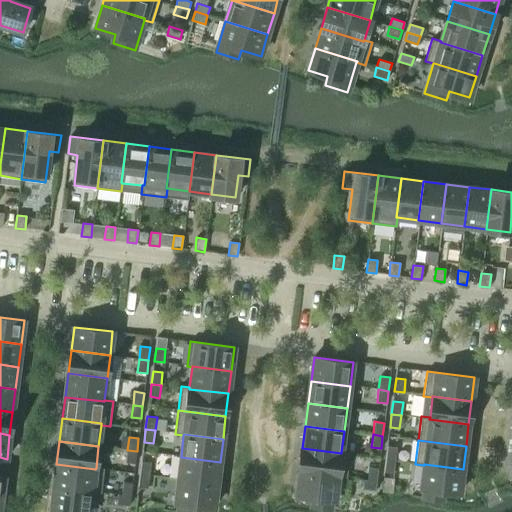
[(385,459),(395,460),(397,447),(387,446),(385,459)]
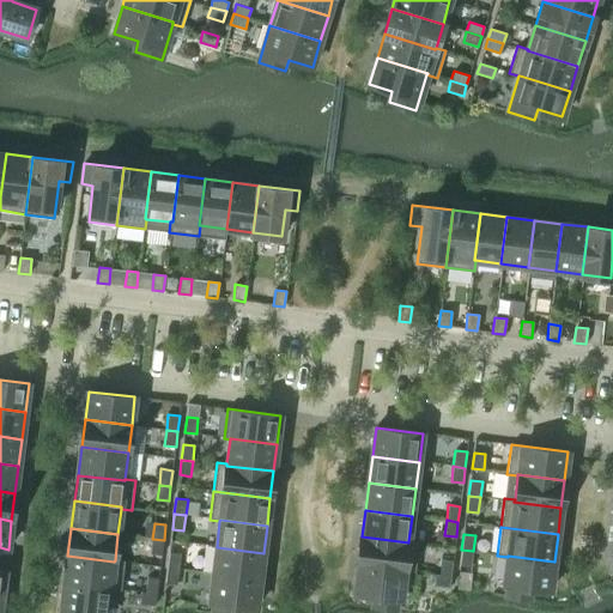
[(408,542),(362,536),(358,564),(405,570),(405,571),(416,572),(419,542),(408,541),(408,542)]
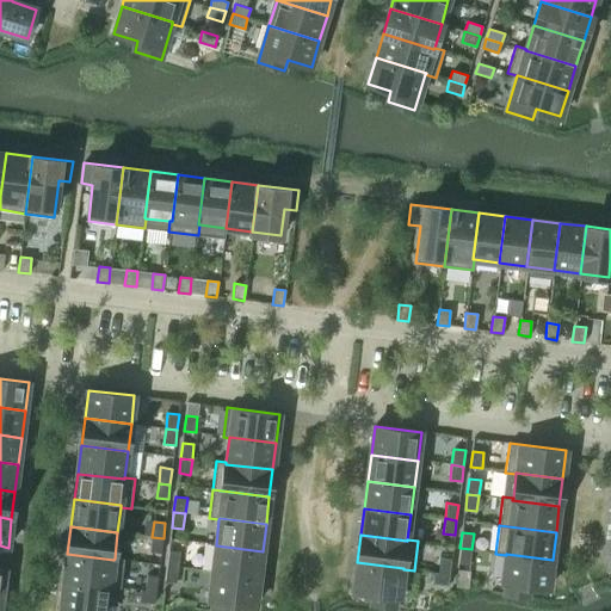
[(164,538),(152,537),(150,551),(161,553),(164,538)]
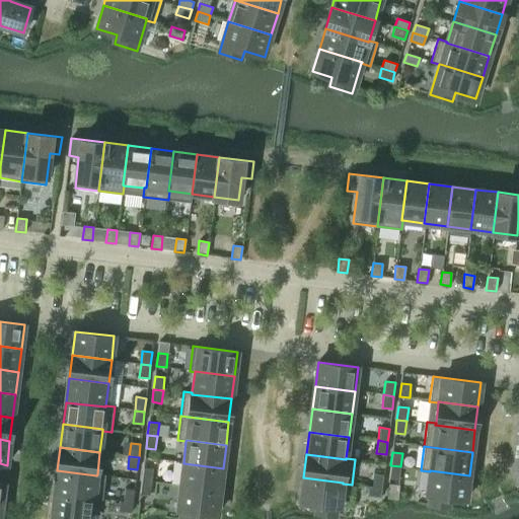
[(183,463),(180,486),(220,491),(223,468),(183,463)]
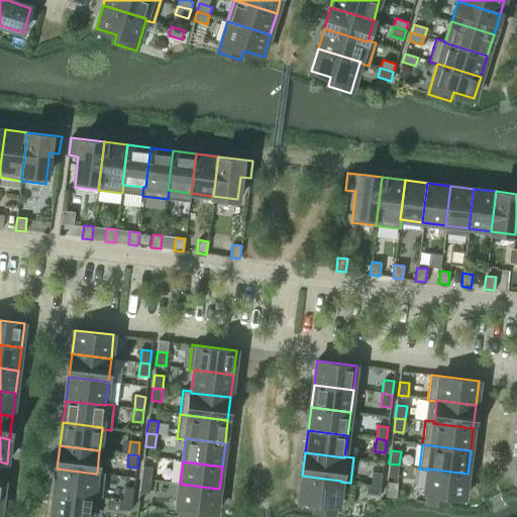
[(399,464),(389,463),(388,474),(398,475),(399,464)]
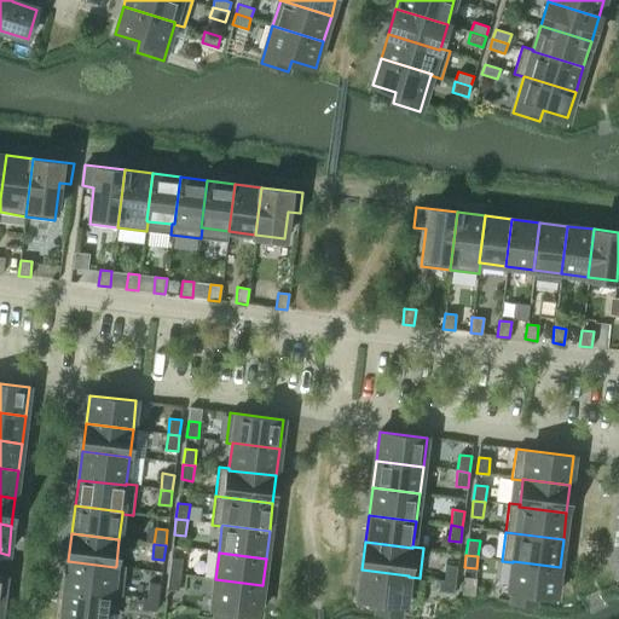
[(171,557),(169,574),(180,576),(183,559),(171,557)]
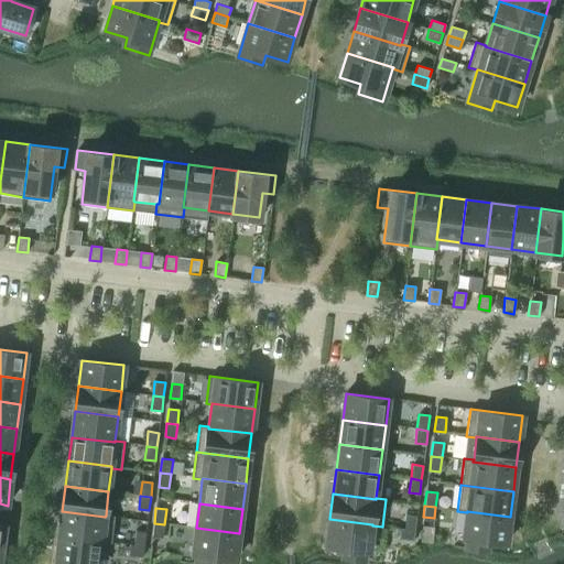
[(105,517),(62,511),(58,535),(102,541),(101,542),(111,544),(115,517),(106,516),(105,517)]
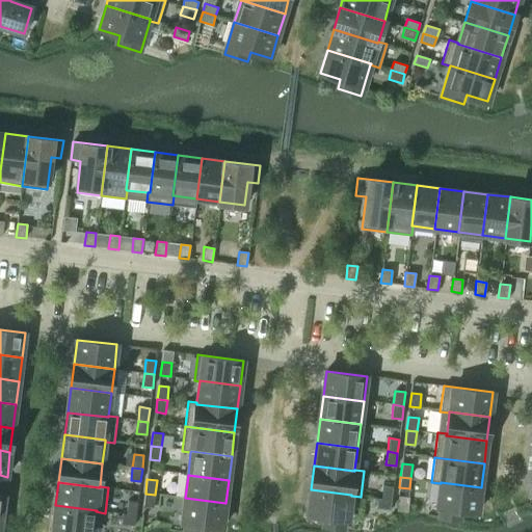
[(441,482),(441,483),(437,507),(440,507),(439,517),(460,520),(461,510),(478,512),(481,487),(441,482)]
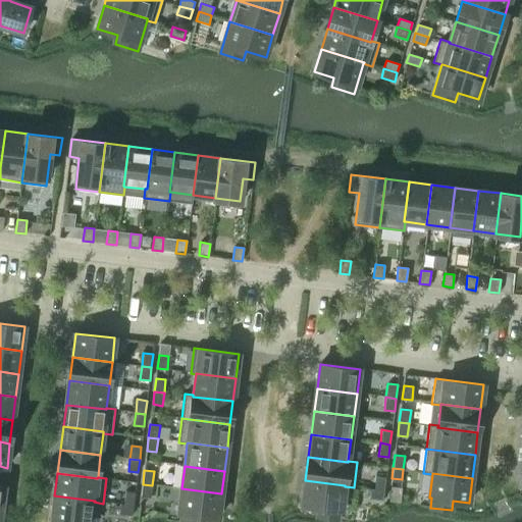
[(376,476),(374,488),(384,490),(385,477),(376,476)]
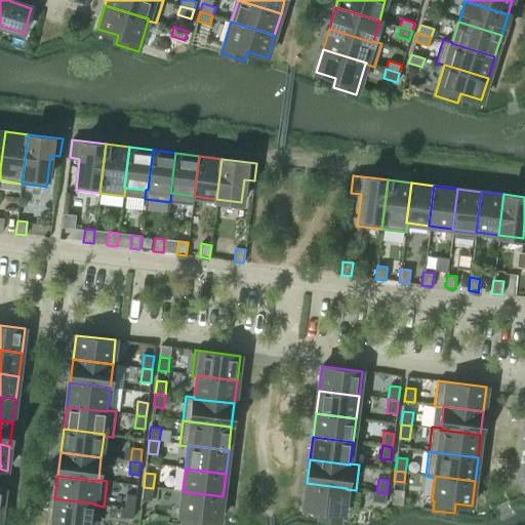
[(347,488),(307,483),(304,508),(320,510),(319,519),(340,522),(341,513),(344,513),(347,489),(347,488)]
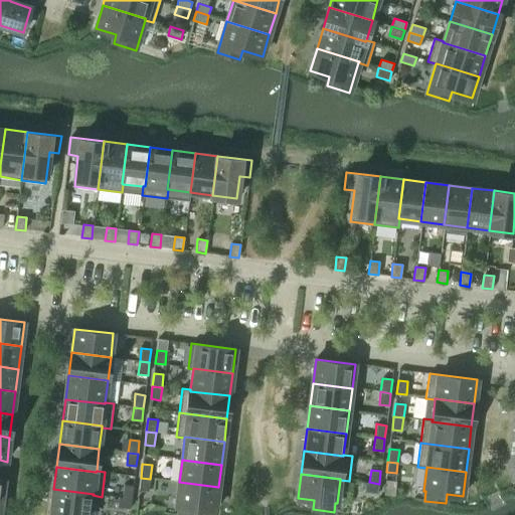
[(150,479),(141,478),(139,490),(149,491),(150,479)]
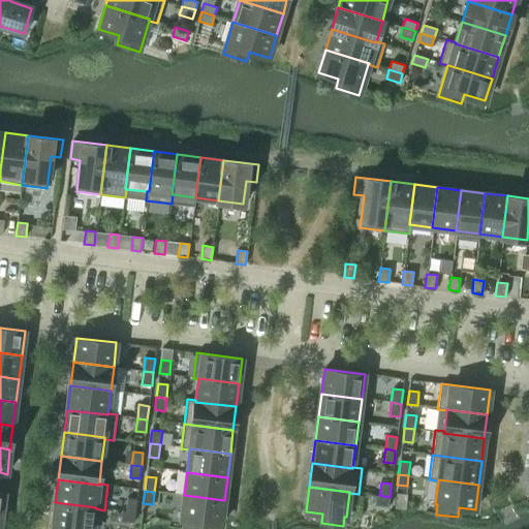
[(224,500),(184,495),(181,520),(183,520),(182,528),(204,528),(205,523),(221,525),(224,500)]
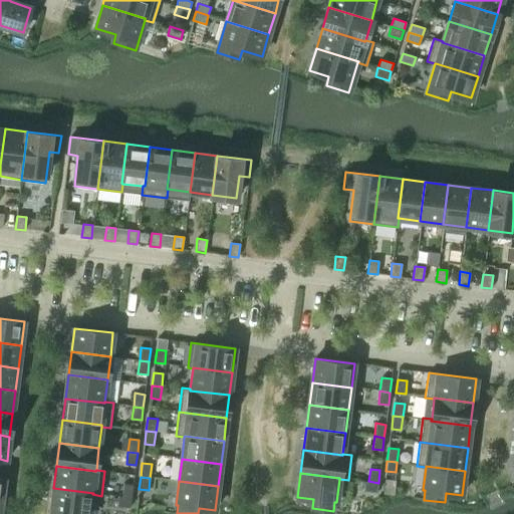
[(365,481),(363,491),(377,493),(378,483),(368,481),(368,482),(365,481)]
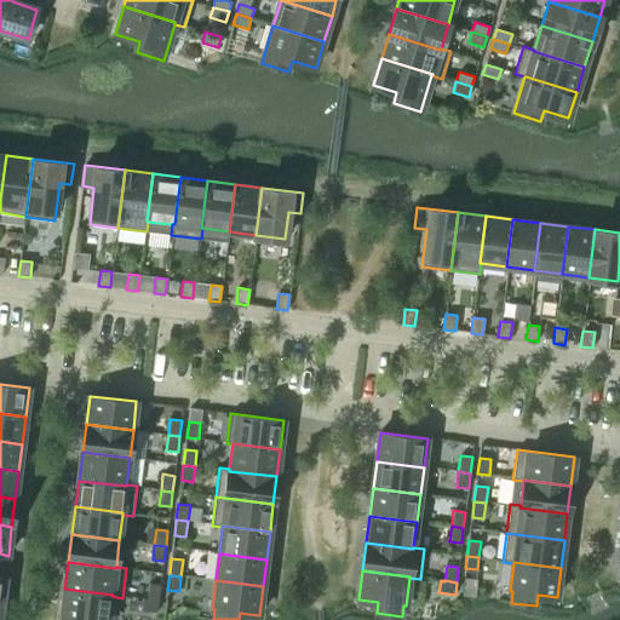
[(149,584),(147,600),(159,601),(161,585),(149,584)]
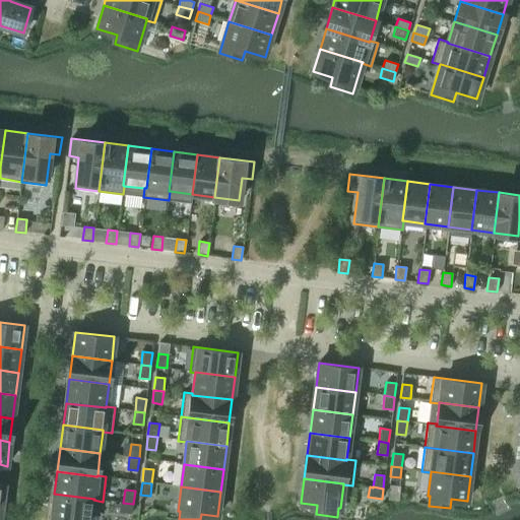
[(94,499),(54,494),(51,518),(65,519),(90,519),(93,500),(94,499)]
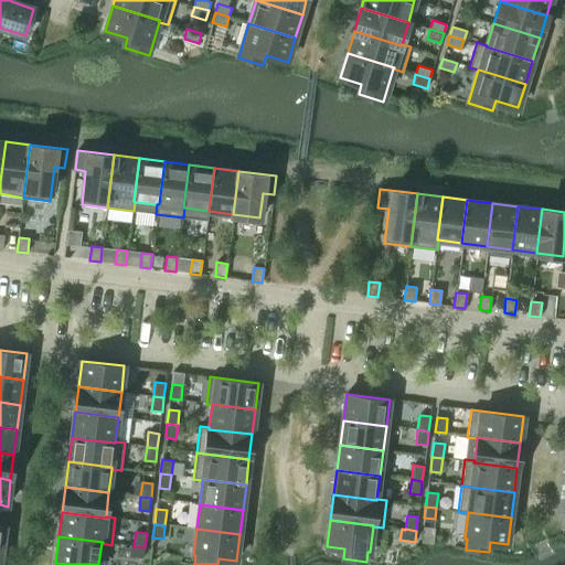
[(145,547),(134,546),(132,556),(144,557),(145,547)]
